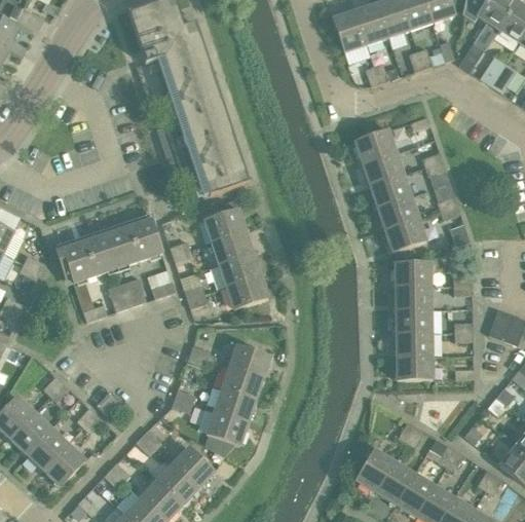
[(184,26),(176,0),(165,0),(128,12),(146,64),(158,60),(203,197),(249,183),(195,23),(184,26)]
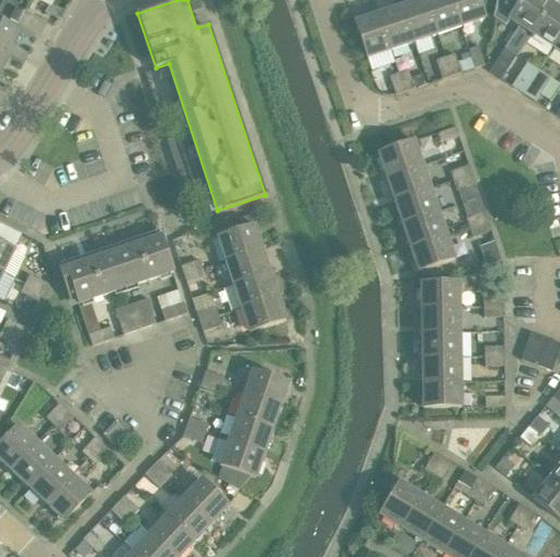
[(414,41),(437,33),(426,0),(415,0),(402,4),(414,41)]
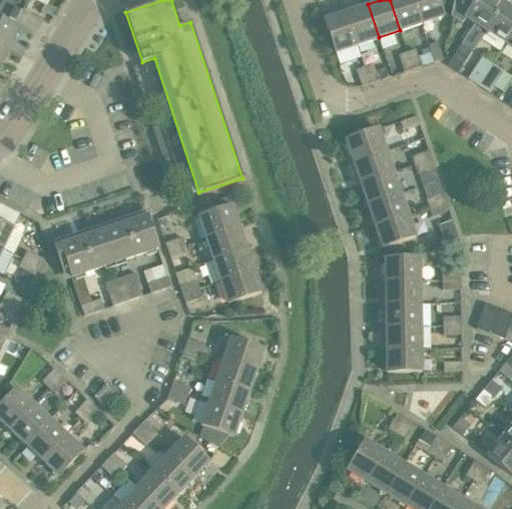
[(400,30),(422,22),(414,0),(390,0),(400,30)]
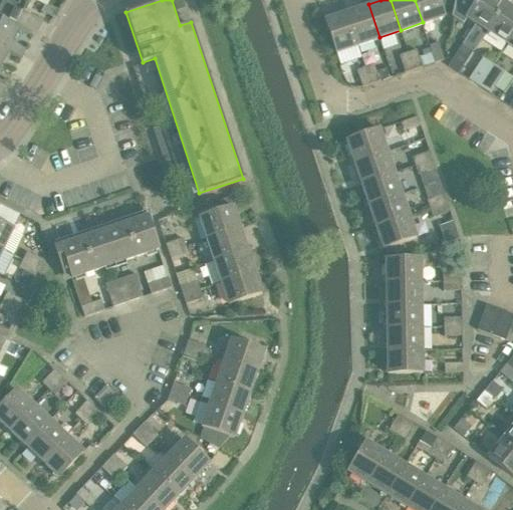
[(415,0),(423,22),(444,15),(438,0),(415,0)]
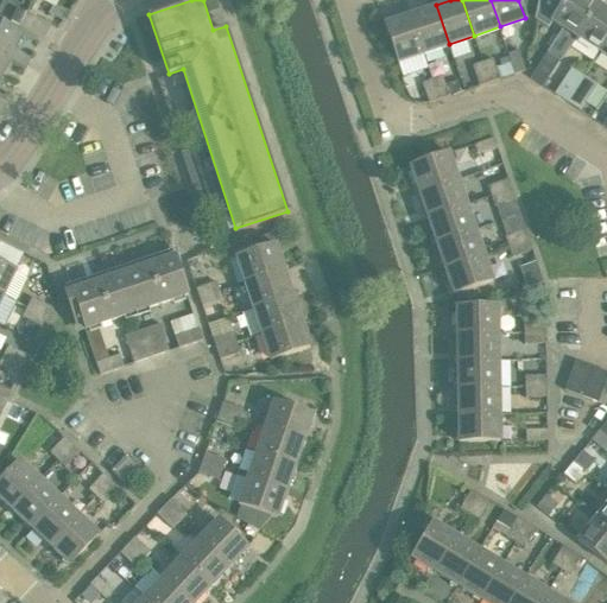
[(556,23),(575,35),(598,1),(595,0),(537,0),(533,17),(548,26),(551,19),(556,23)]
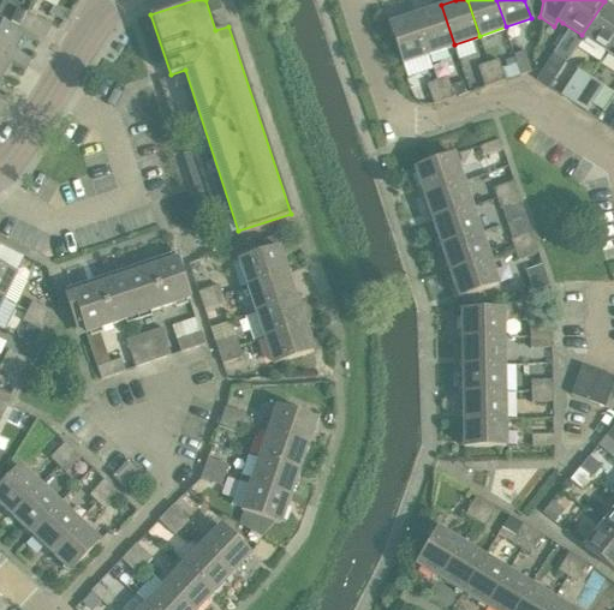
[(607,52),(613,40),(613,6),(604,1),(582,35),(607,52)]
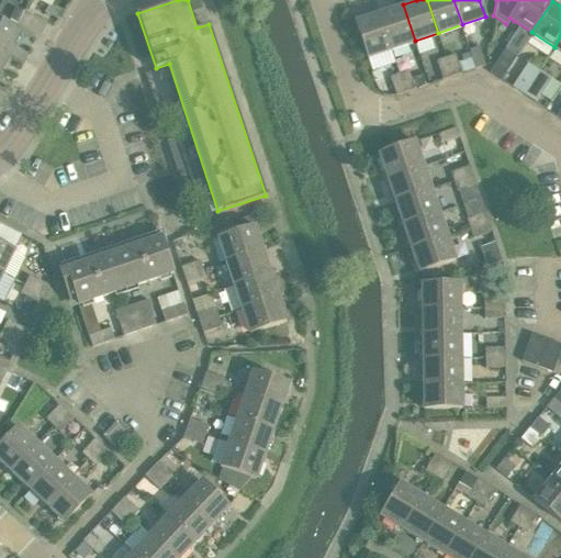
[(10,17),(18,20),(24,8),(17,4),(10,17)]
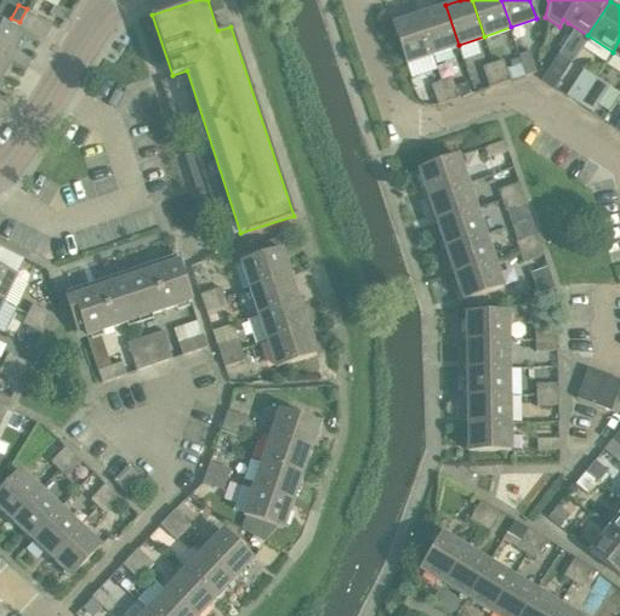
[(432,53),(459,45),(445,5),(419,13),(432,53)]
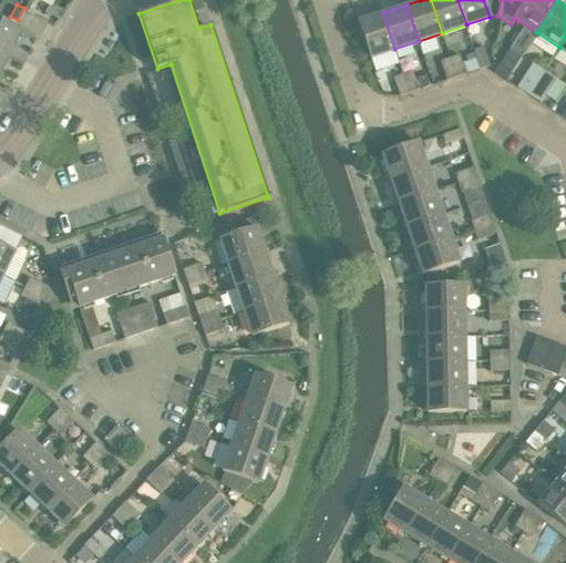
[(49,20),(24,8),(18,20),(42,32),(49,20)]
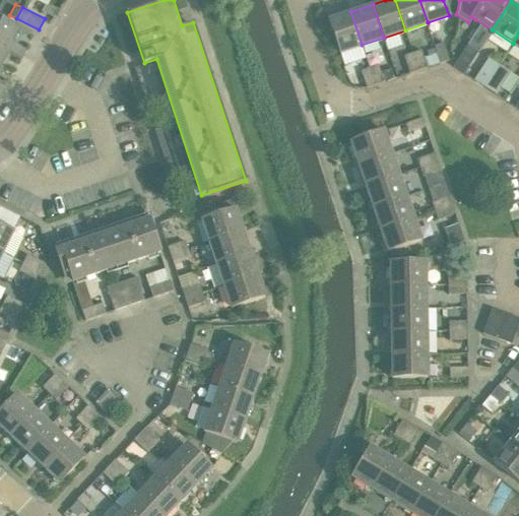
[(340,53),(362,45),(350,11),(328,18),(340,53)]
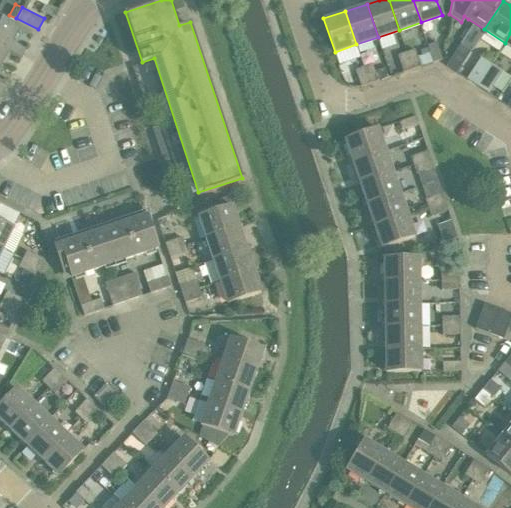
[(0,40),(23,52),(25,47),(12,40),(19,26),(0,16),(0,40)]
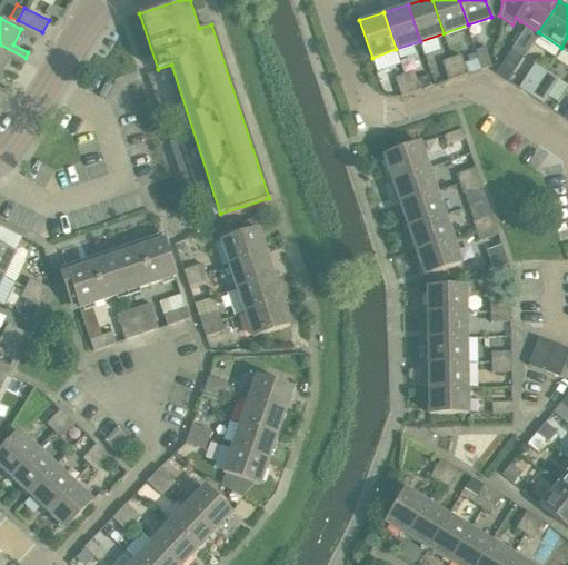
[(26,58),(0,45),(0,70),(0,71),(8,56),(22,62),(26,58)]
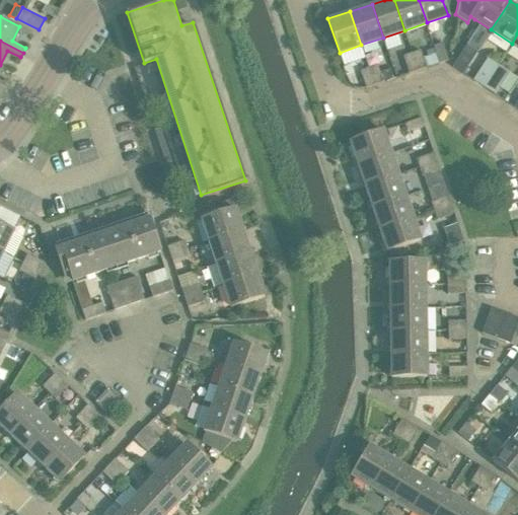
[(439,61),(448,59),(442,41),(434,44),(439,61)]
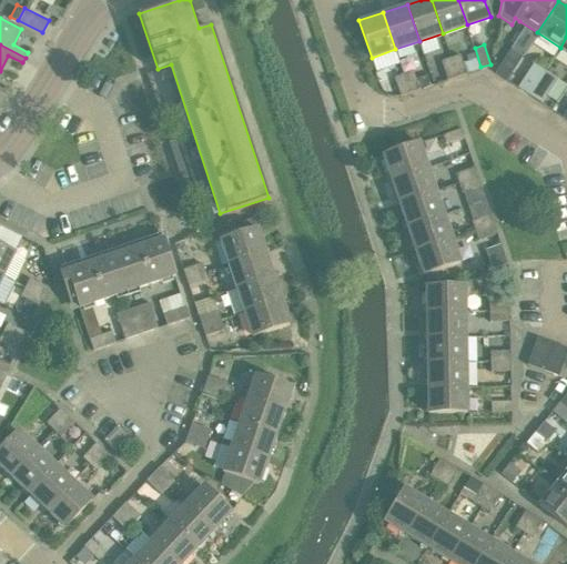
[(507,79),(523,54),(510,47),(495,71),(507,79)]
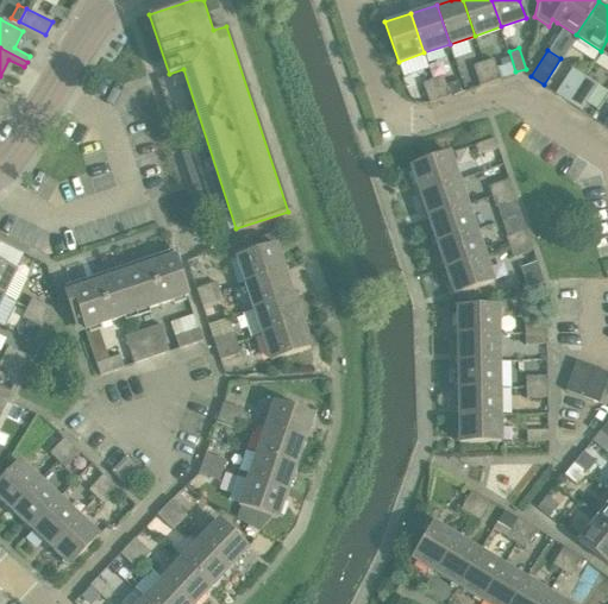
[(490,81),(501,77),(494,57),(483,61),(490,81)]
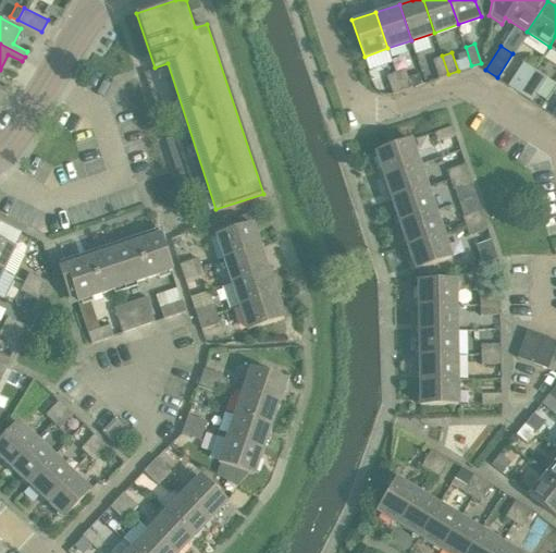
[(440,77),(448,74),(442,56),(433,58),(440,77)]
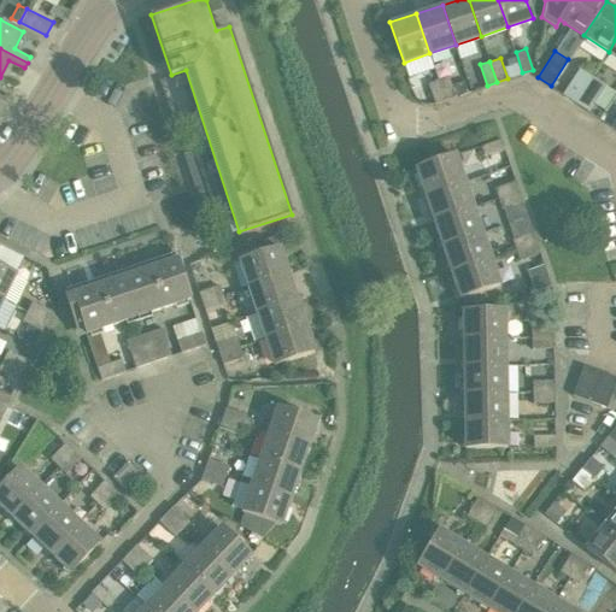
[(576,103),(593,76),(580,66),(563,93),(576,103)]
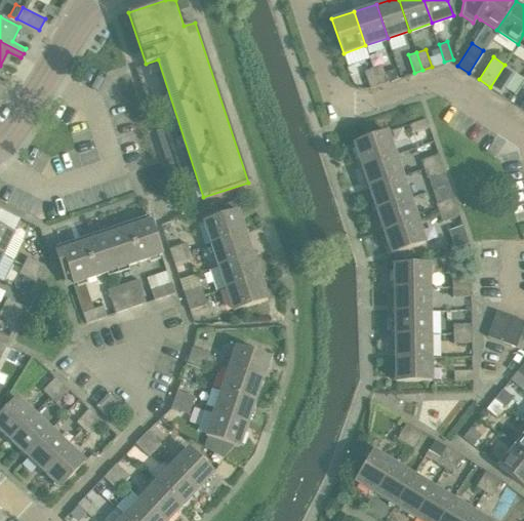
[(378,84),(388,81),(381,64),(373,67),(378,84)]
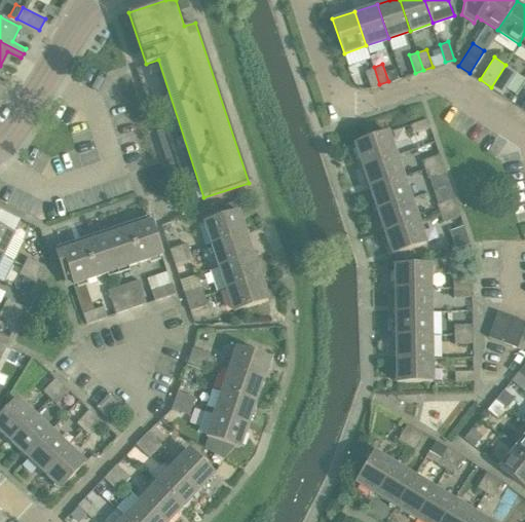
[(501,94),(516,71),(505,65),(491,87),(501,94)]
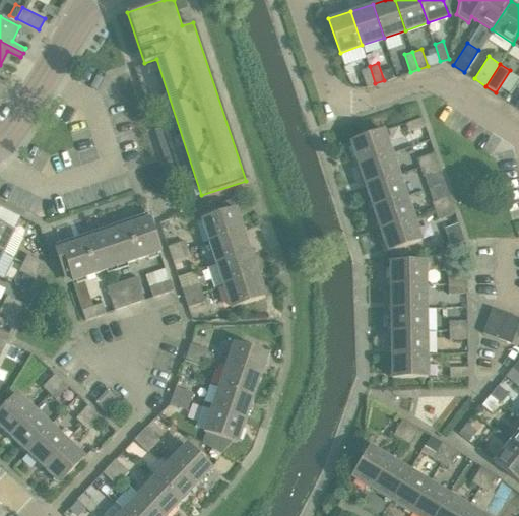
[(367,86),(375,83),(370,66),(361,69),(367,86)]
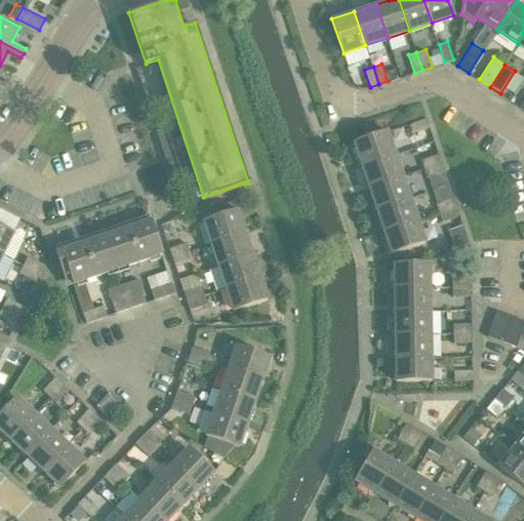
[(413,132),(431,126),(428,117),(410,123),(413,132)]
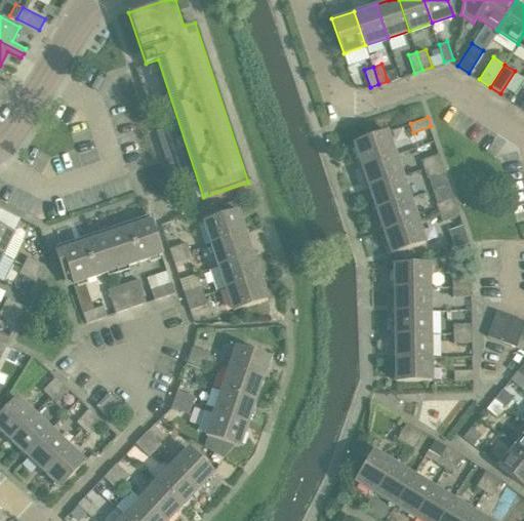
[(362,164),(396,152),(389,130),(355,142),(362,164)]
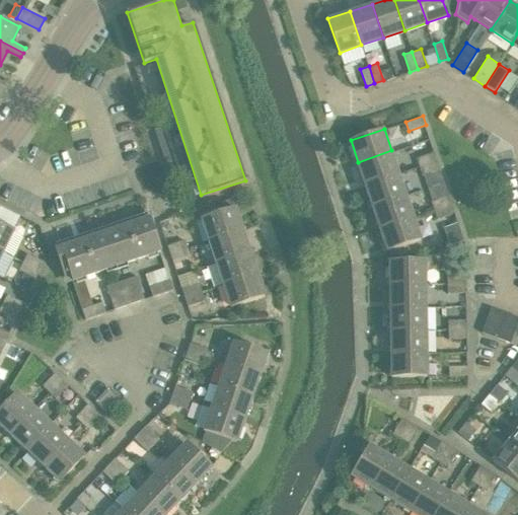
[(365,184),(398,172),(391,150),(358,162),(365,184)]
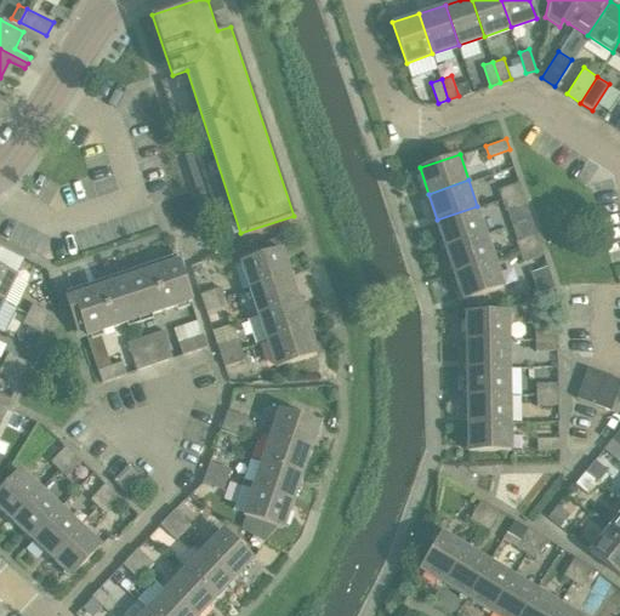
[(504,198),(523,190),(519,180),(500,187),(504,198)]
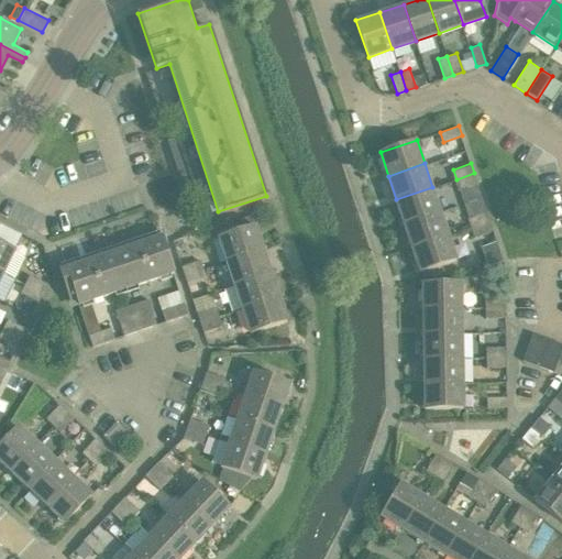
[(459,188),(477,182),(474,173),(456,179),(459,188)]
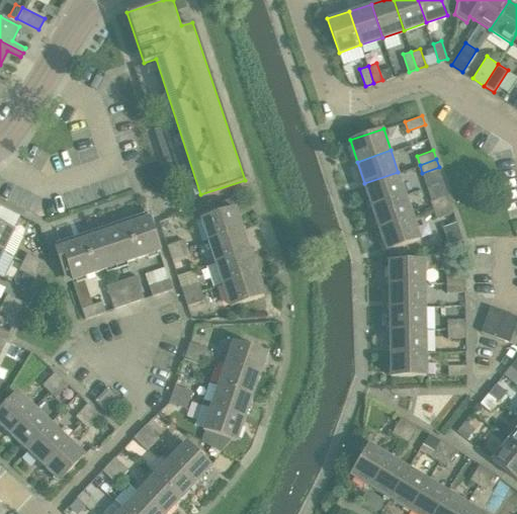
[(371,205),(406,194),(398,172),(364,183),(371,205)]
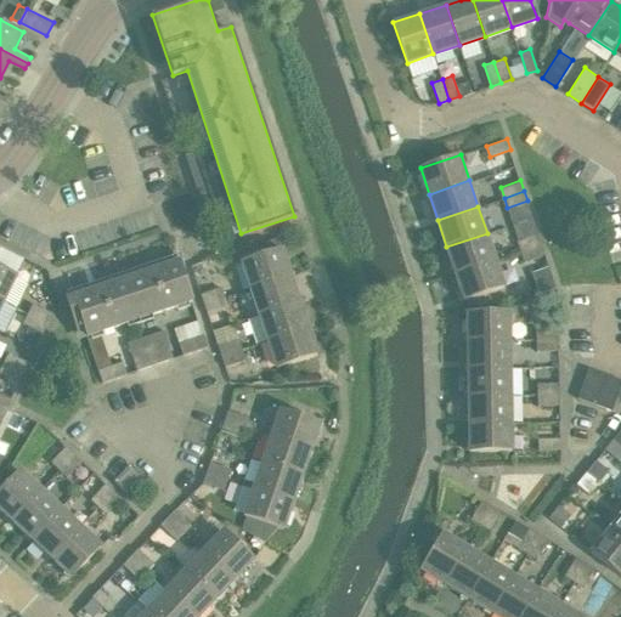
[(521,249),(542,243),(538,232),(518,238),(521,249)]
